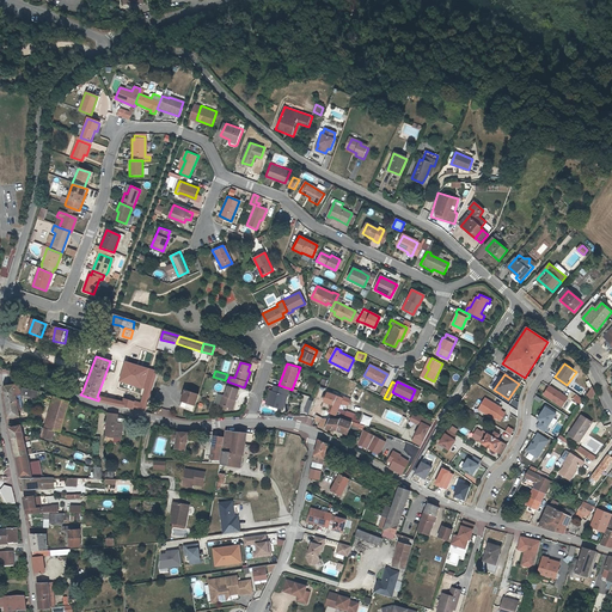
[(289,389),(279,385),(275,384),(268,404),(279,408),(283,393),(287,395),(289,389)]
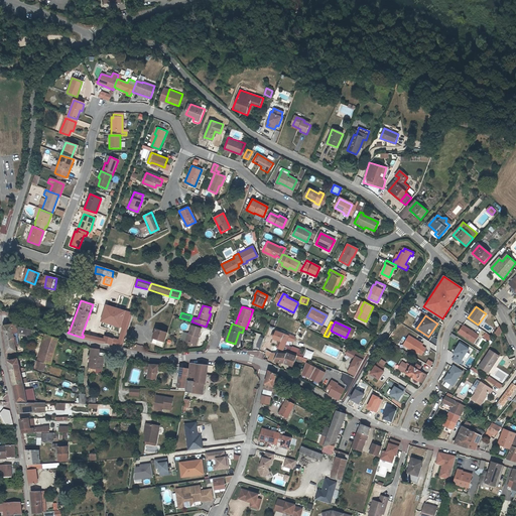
[(465,325),(459,333),(473,344),(479,336),(465,325)]
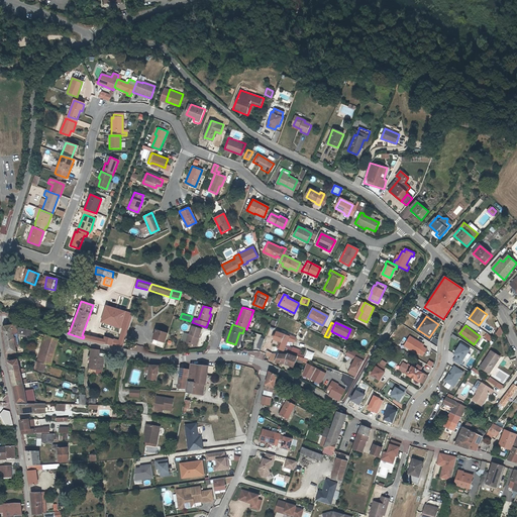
[(11,326),(2,327),(1,331),(4,348),(5,353),(14,352),(11,334),(29,333),(34,335),(34,332),(24,328),(11,326)]
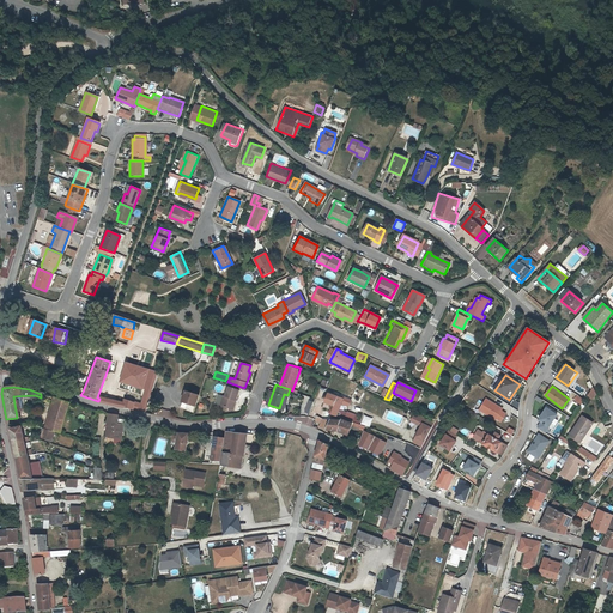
[(237,390),(228,388),(224,398),(222,398),(219,407),(229,410),(232,400),(235,401),(237,390)]
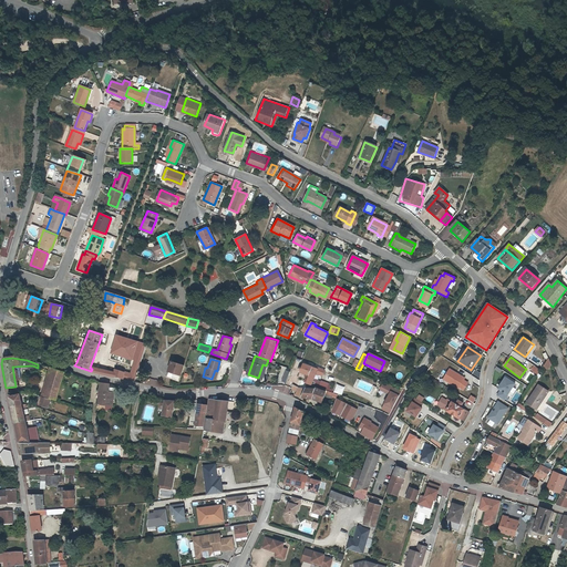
[(547,359),(543,366),(548,370),(553,363),(547,359)]
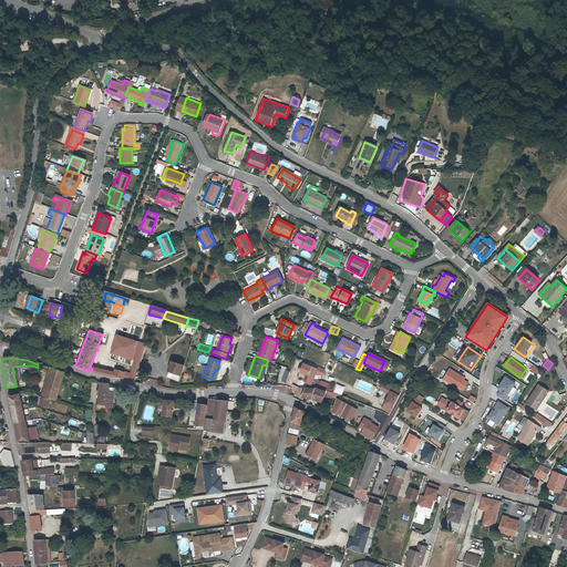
[(183,367),(171,362),(166,378),(178,381),(183,367)]
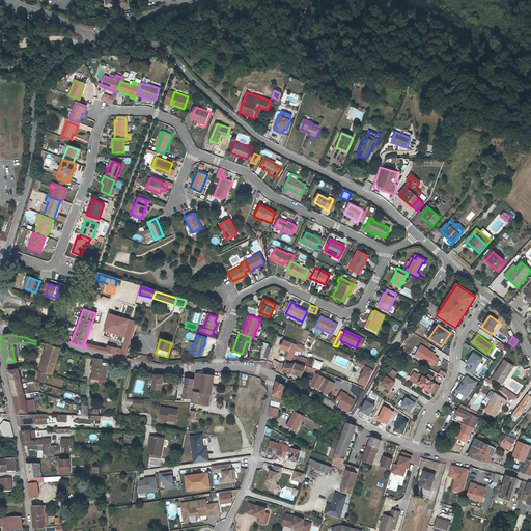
[(297,345),(284,341),(281,350),(289,352),(288,356),(287,359),(288,359),(291,360),(294,355),(296,350),(297,345)]
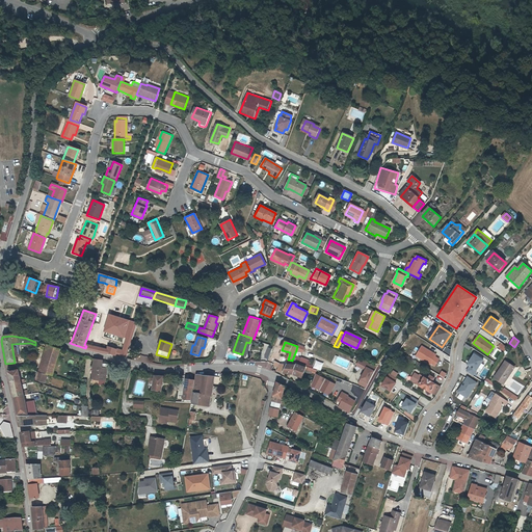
[(59,350),(46,346),(37,372),(51,376),(59,350)]
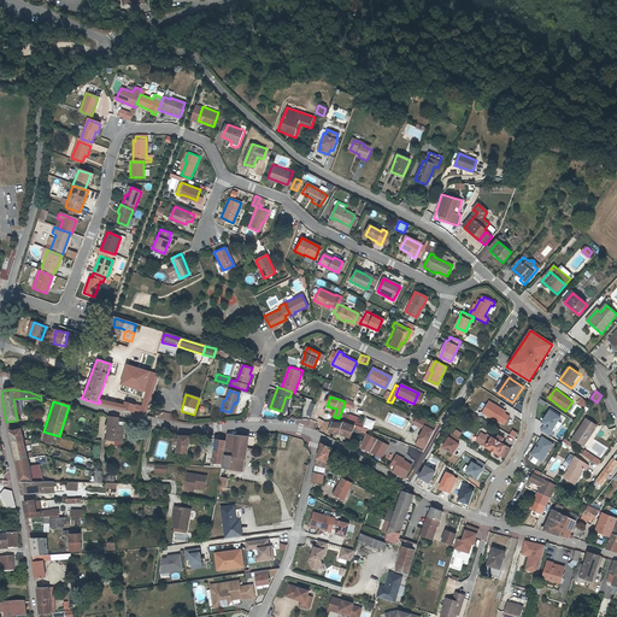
[(112,409),(133,413),(135,404),(125,401),(124,405),(113,403),(112,409)]
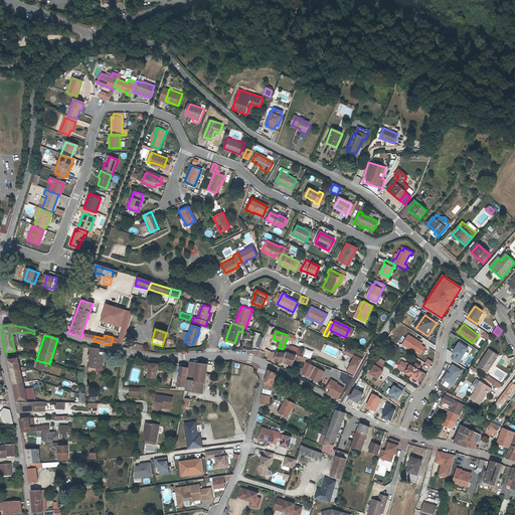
[(426,344),(408,335),(403,345),(421,354),(426,344)]
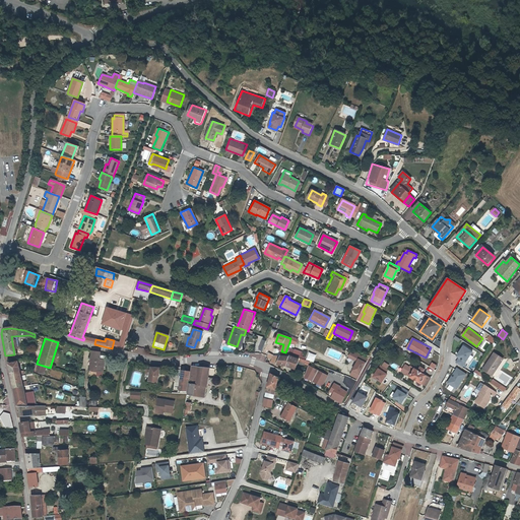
[(473,351),(465,345),(454,359),(462,366),(473,351)]
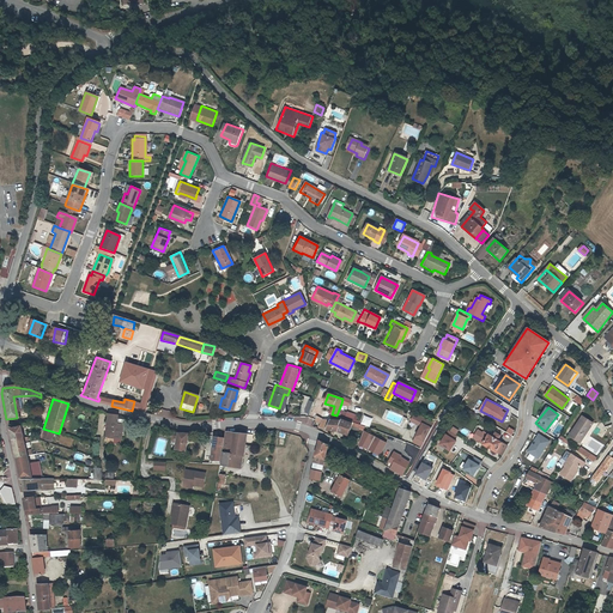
[(337,416),(333,414),(333,420),(341,420),(341,419),(344,420),(345,419),(346,413),(343,412),(339,410),(337,416)]
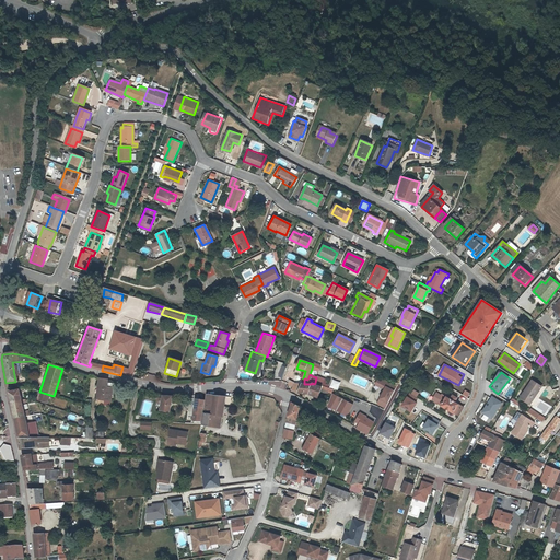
[(317,376),(316,377),(315,383),(322,385),(325,386),(325,384),(325,381),(325,378),(317,376)]
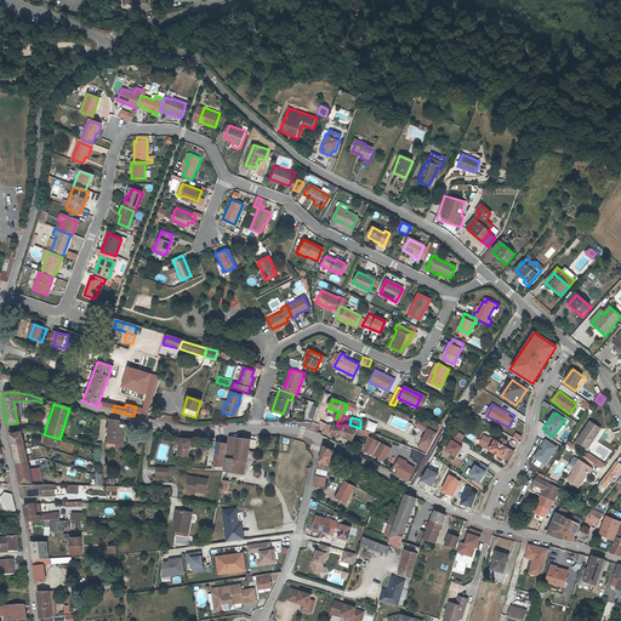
[(365,429),(375,432),(377,422),(368,420),(365,429)]
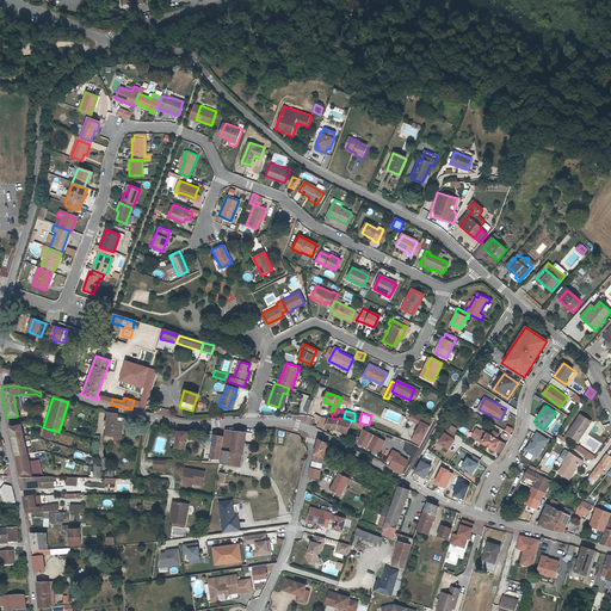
[(106,443),(112,443),(112,437),(115,437),(115,436),(116,417),(116,415),(107,414),(104,436),(106,436),(105,440),(106,443)]
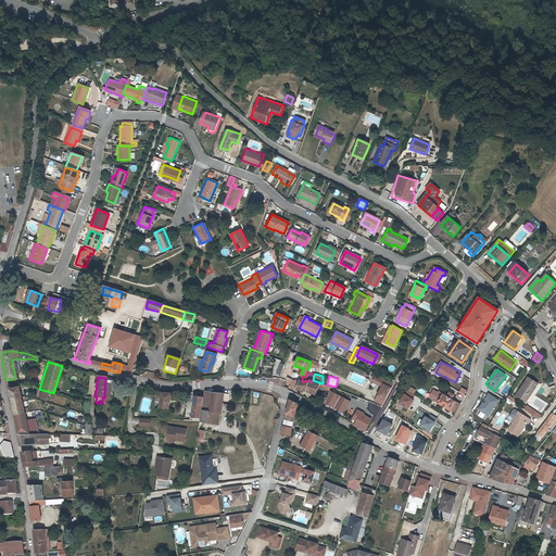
[(290,389),(306,390),(312,392),(312,394),(314,395),(315,393),(316,394),(319,386),(326,388),(327,386),(326,384),(323,383),(319,382),(319,384),(312,381),(310,380),(310,381),(302,381),(293,380),(289,378),(288,377),(287,381),(292,383),(290,388),(290,389)]
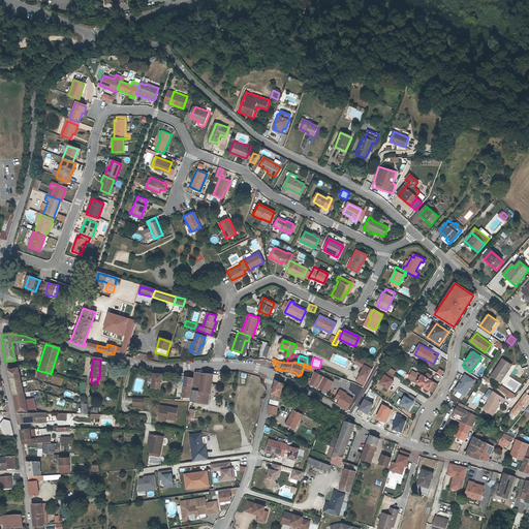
[(512,365),(503,359),(493,376),(502,381),(512,365)]
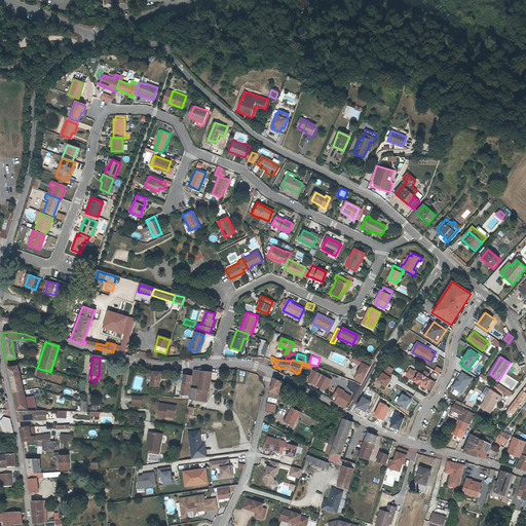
[(364,359),(355,374),(365,377),(372,363),(364,359)]
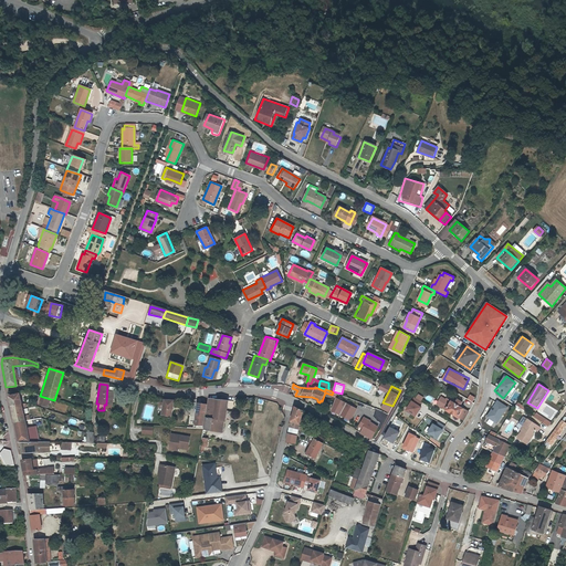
[(7,396),(9,405),(20,405),(18,395),(7,396)]
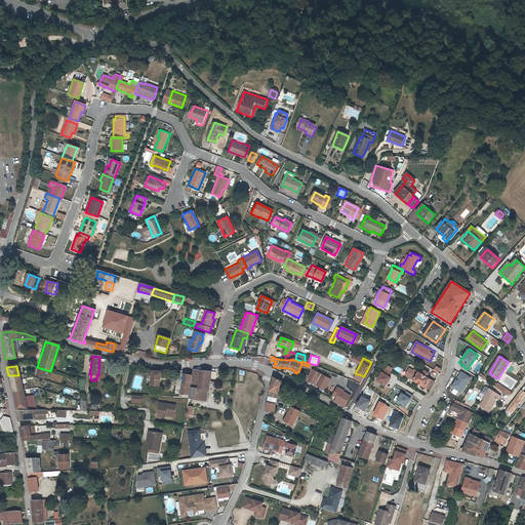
[(394,371),(387,367),(377,380),(385,386),(394,371)]
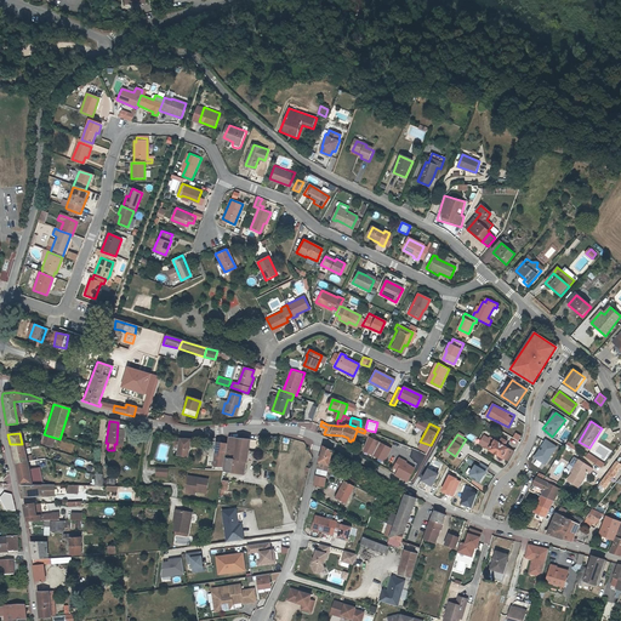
[(55,439),(45,437),(41,445),(52,449),(55,439)]
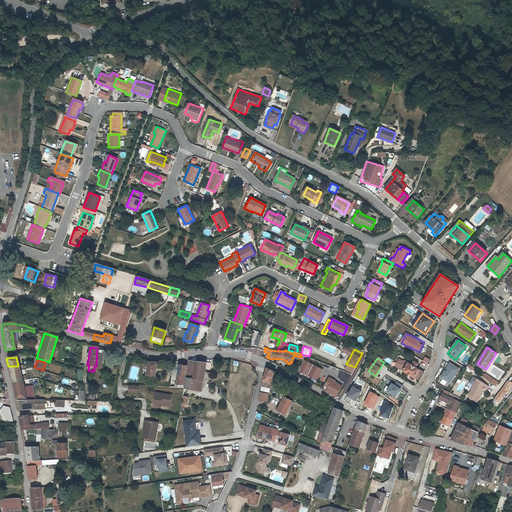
[(412,365),(404,360),(400,368),(416,378),(420,370),(416,367),(418,364),(414,361),(412,365)]
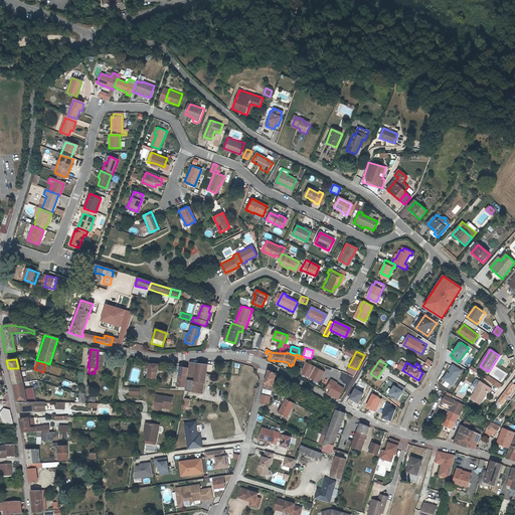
[(324,373),(305,363),(301,374),(319,383),(324,373)]
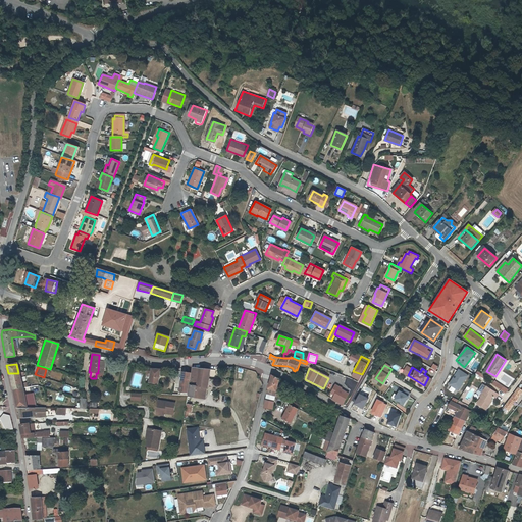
[(157,385),(160,369),(151,369),(148,383),(157,385)]
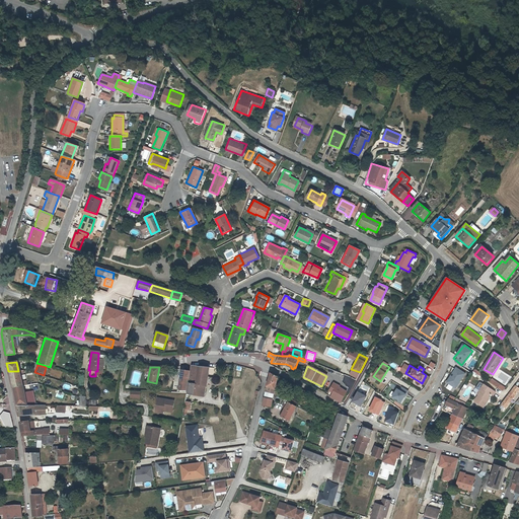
[(192,367),(187,392),(203,395),(207,369),(199,368),(192,367)]
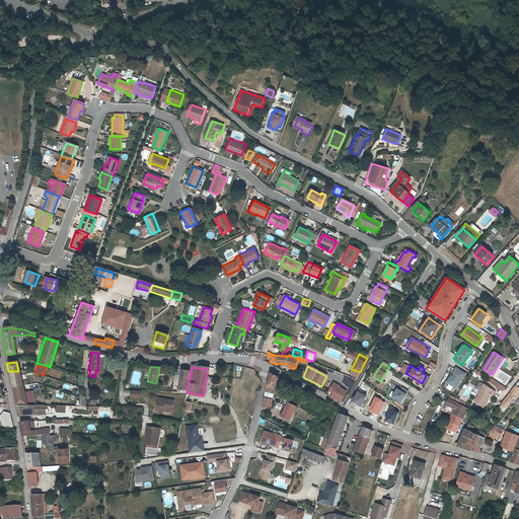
[(466,373),(457,367),(447,382),(457,388),(466,373)]
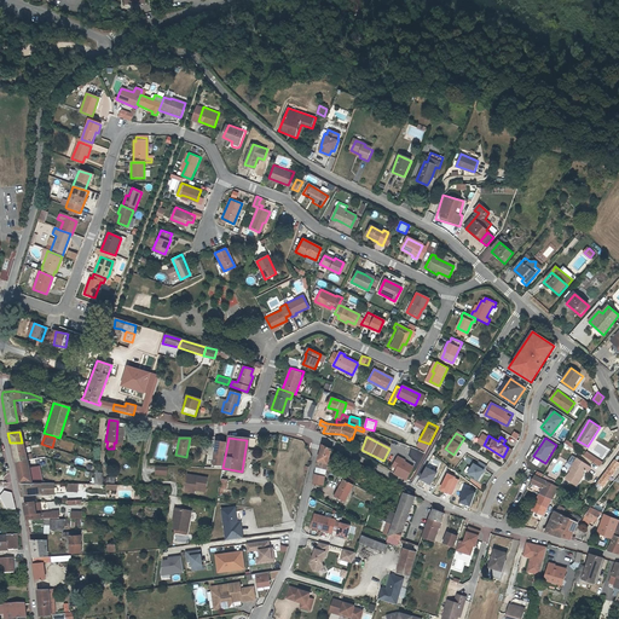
[(562,446),(572,452),(576,446),(566,440),(562,446)]
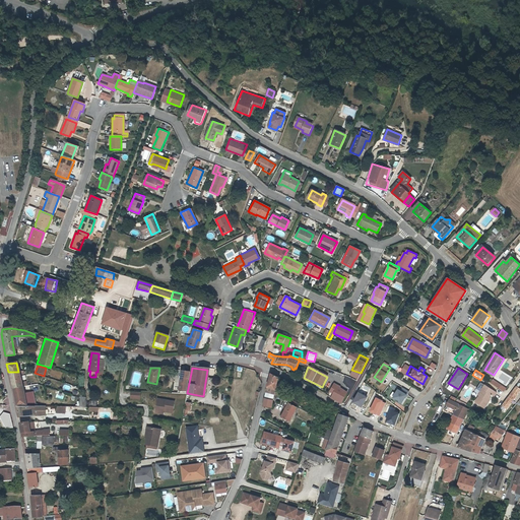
[(351,371),(349,376),(356,379),(359,374),(351,371)]
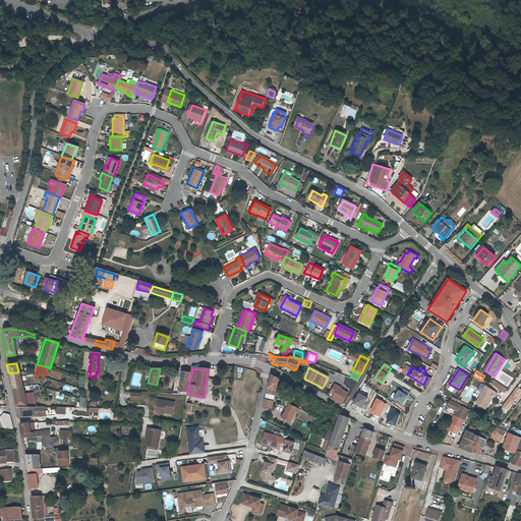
[(18,372),(8,372),(13,390),(22,389),(18,372)]
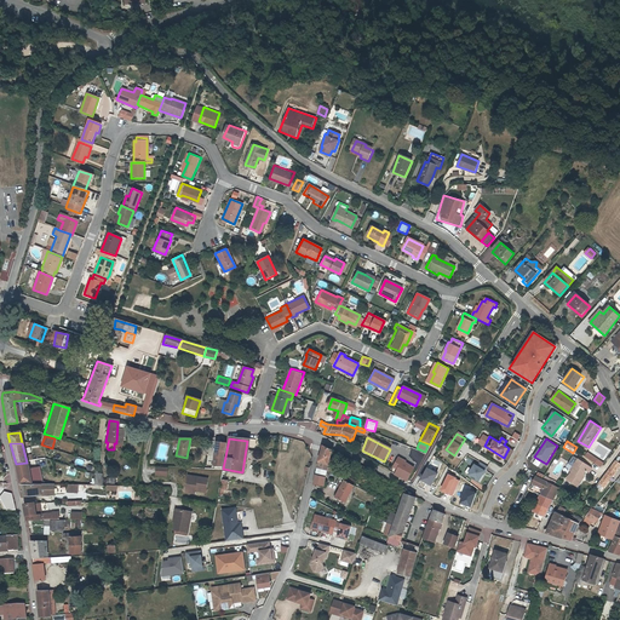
[(225,445),(216,443),(212,468),(220,469),(225,445)]
